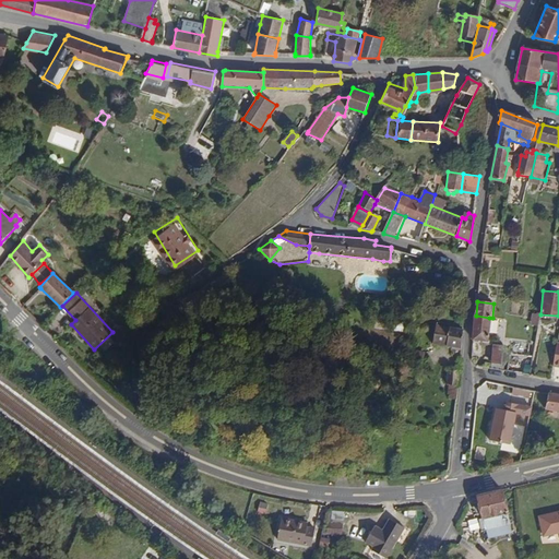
[(487,340),(489,318),(476,316),(473,337),(487,340)]
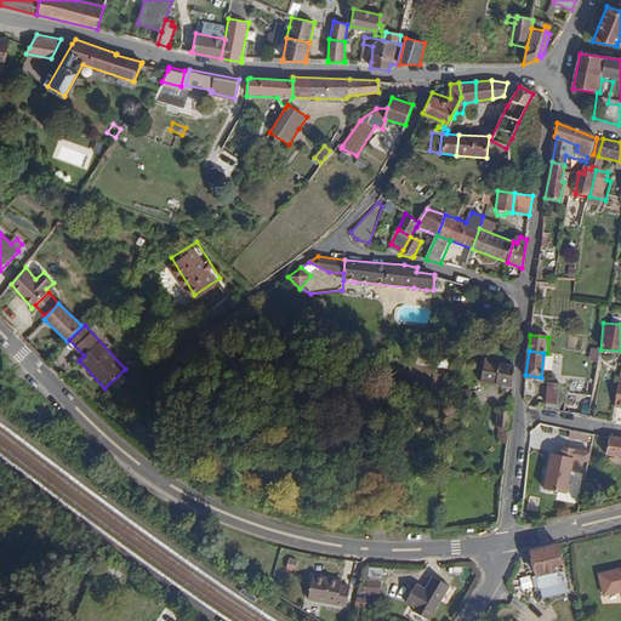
[(513,387),(514,365),(482,360),(479,382),(513,387)]
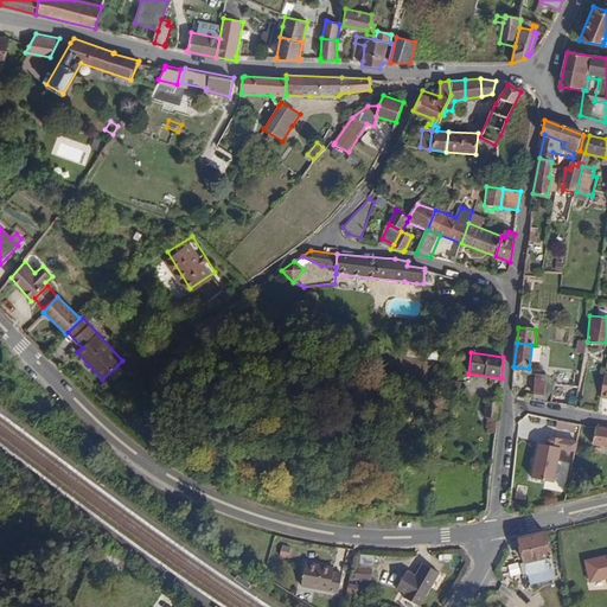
[(545,395),(548,375),(535,374),(532,394),(545,395)]
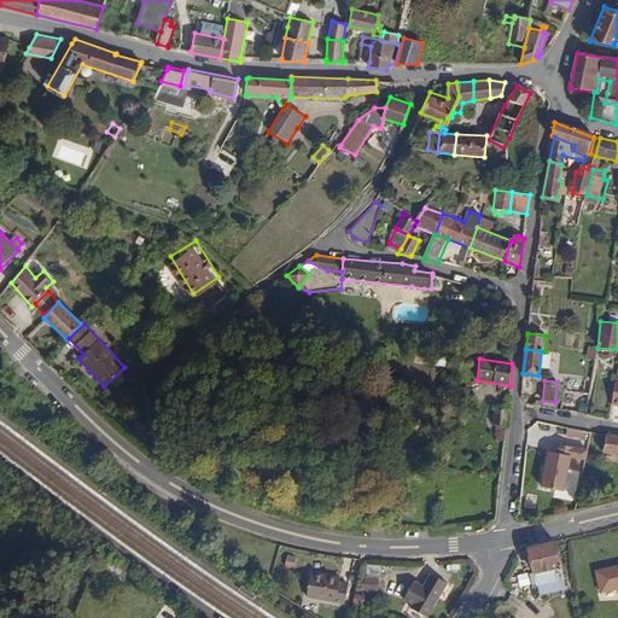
[(503,443),(507,409),(507,408),(495,407),(495,404),(490,404),(489,414),(494,415),(493,425),(502,425),(500,443),(503,443)]
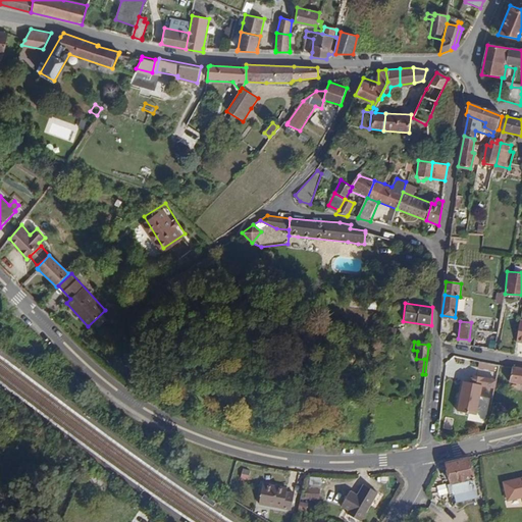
[(521,384),(521,367),(512,366),(510,383),(521,384)]
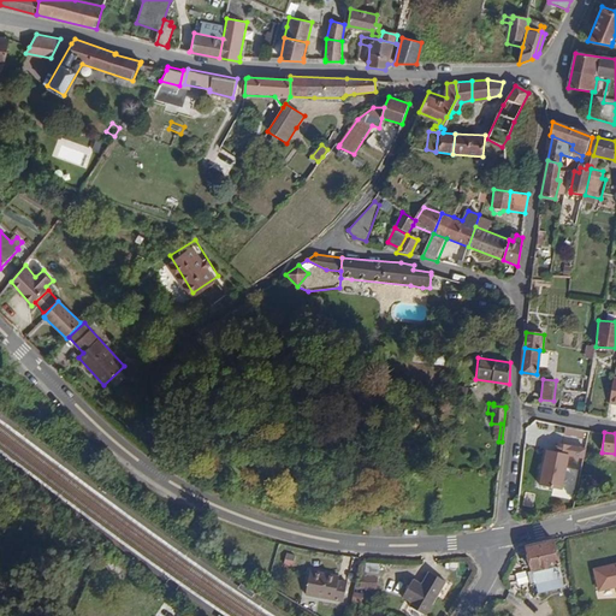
[(563,443),(562,452),(569,454),(568,456),(585,458),(586,448),(563,443)]
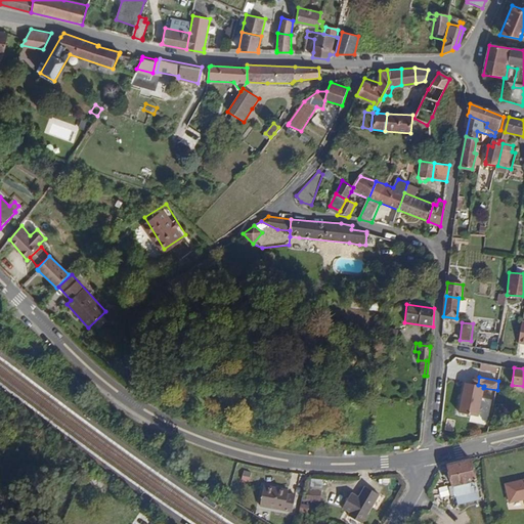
[(478,385),(465,383),(459,412),(478,416),(483,388),(484,386),(478,385)]
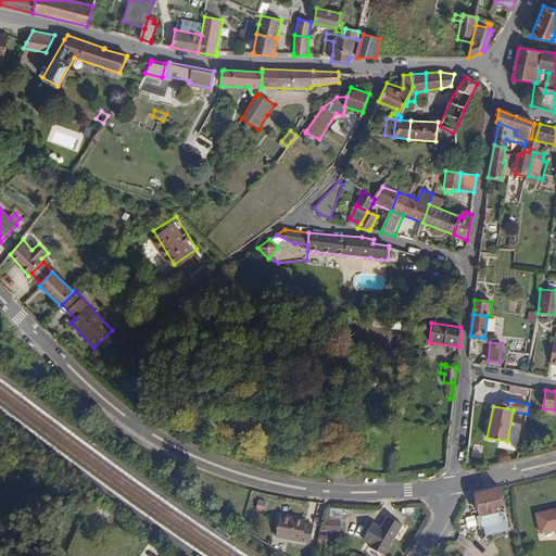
[(500,487),(478,492),(474,494),(479,517),(506,510),(500,487)]
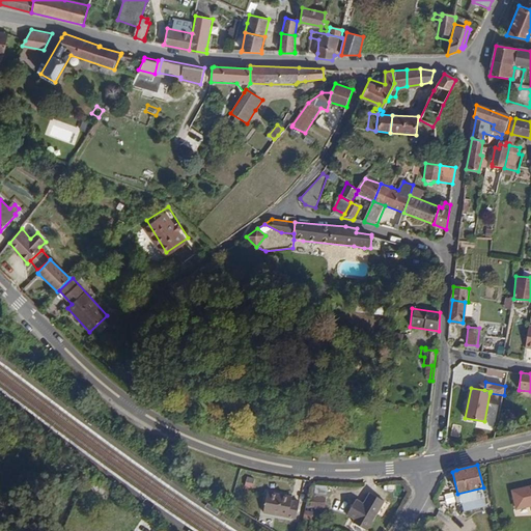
[(530,506),(530,484),(511,491),(516,510),(530,506)]
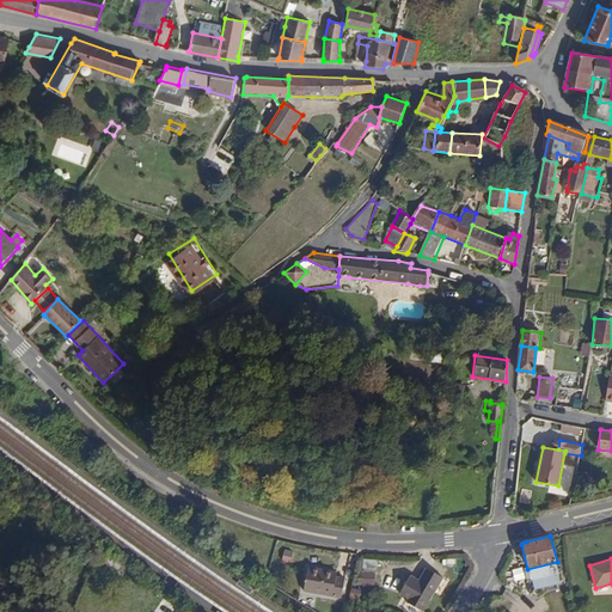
[(337,595),(342,575),(332,574),(332,568),(303,561),(298,587),(337,595)]
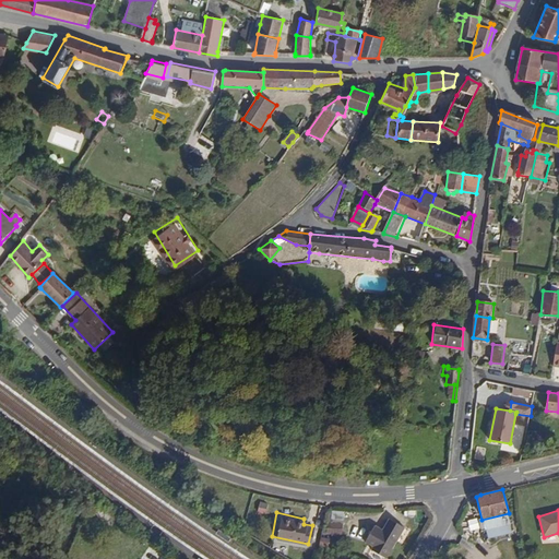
[(401,542),(409,527),(384,513),(372,534),(390,545),(393,537),(401,542)]
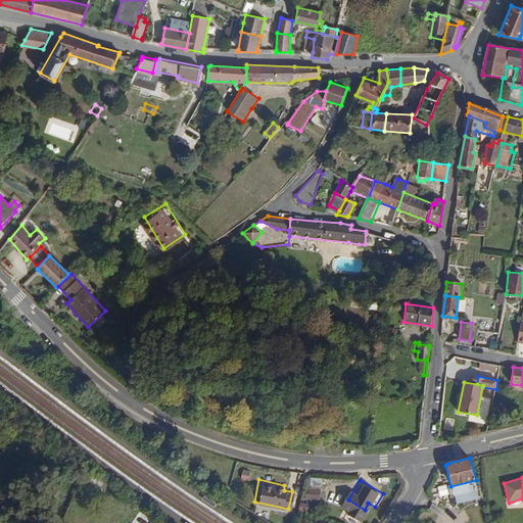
[(435,483),(437,498),(446,496),(444,482),(435,483)]
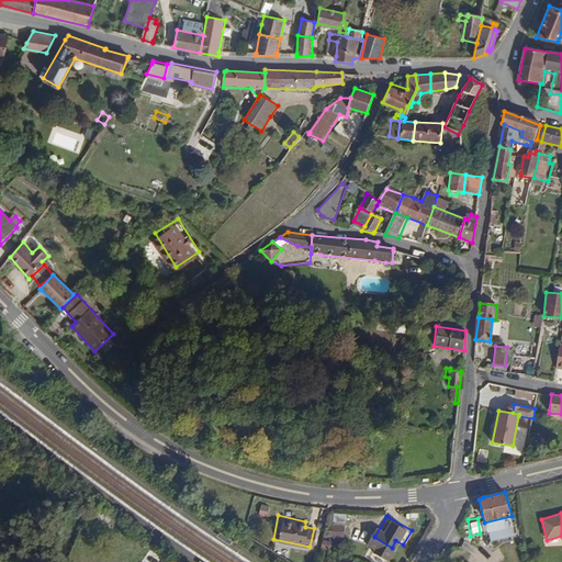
[(340,549),(345,529),(330,526),(326,547),(340,549)]
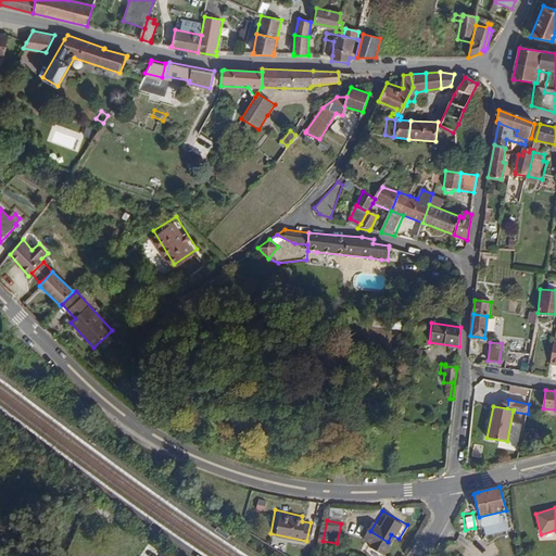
[(218,531),(217,533),(228,541),(230,539),(231,536),(219,529),(218,531)]
